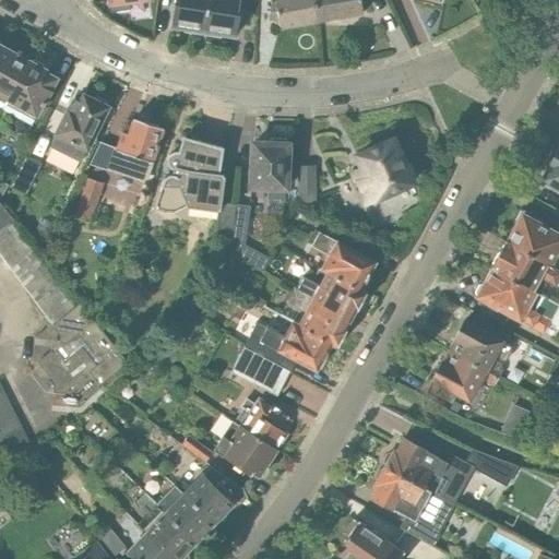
[(109,0),(111,11),(133,9),(132,0),(134,0),(109,0)]
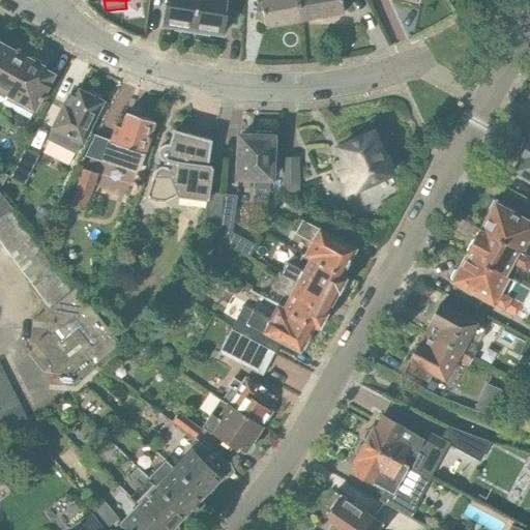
[(165,0),(162,24),(194,29),(198,0),(165,0)]
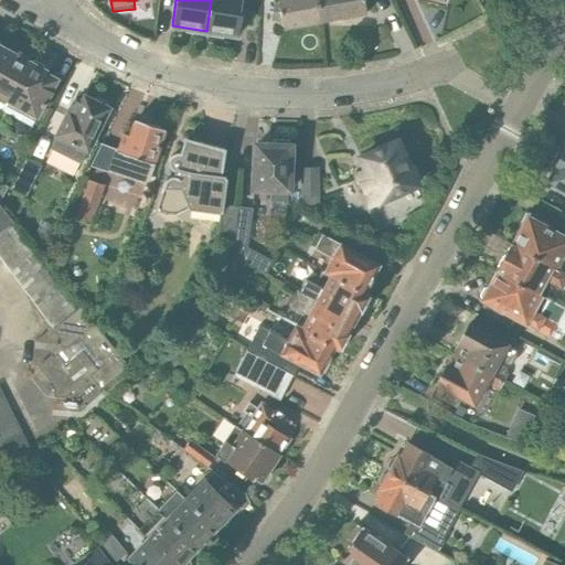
[(211,0),(206,31),(238,36),(244,0),(211,0)]
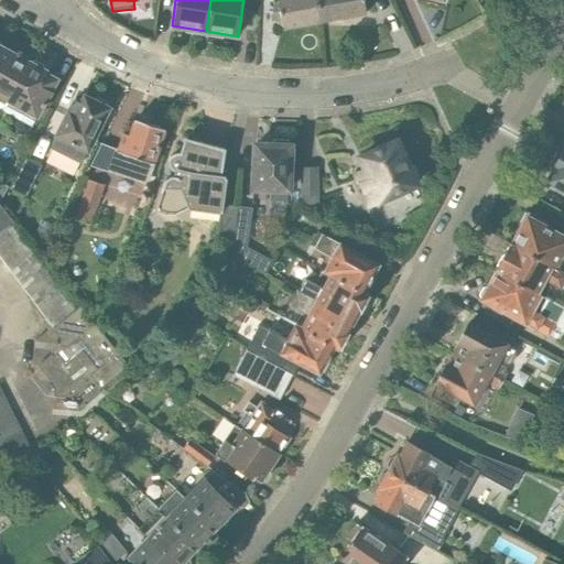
[(277,0),(270,21),(281,19),(282,29),(320,22),(315,0),(277,0)]
